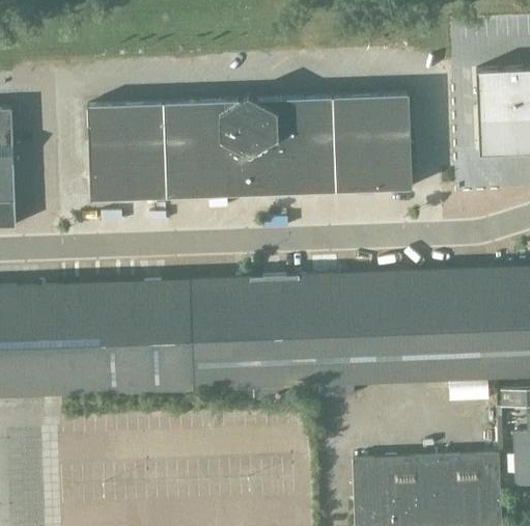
[(529,70),(476,72),(479,156),(529,153),(529,70)]
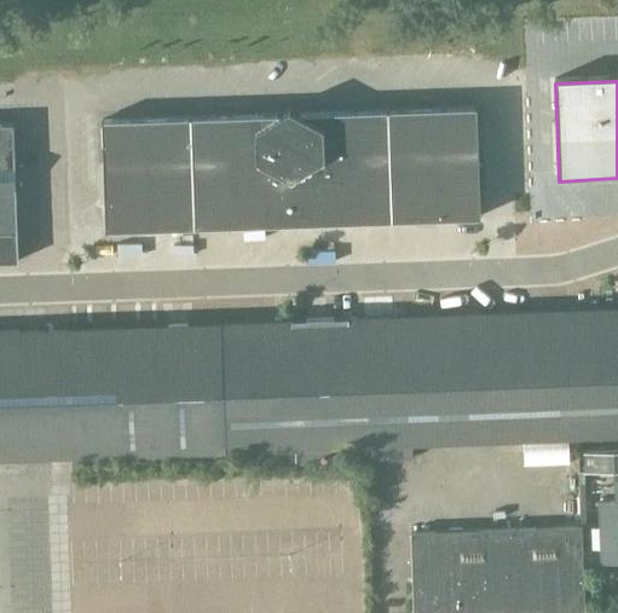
[(392,225),(480,223),(478,156),(477,111),(388,115),(392,225)]
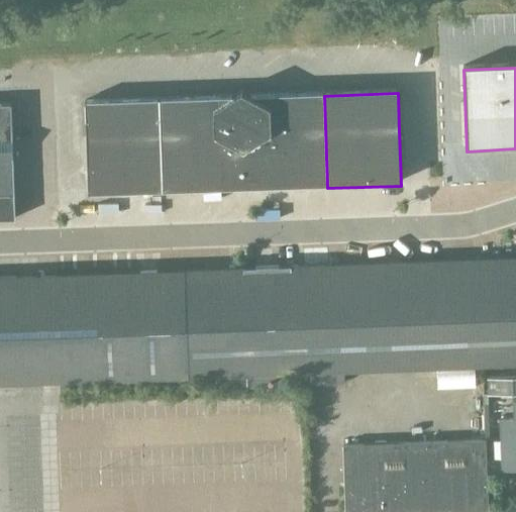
[(254,191),(250,98),(249,98),(245,96),(238,96),(234,99),(85,104),(87,141),(86,141),(88,196),(254,191)]
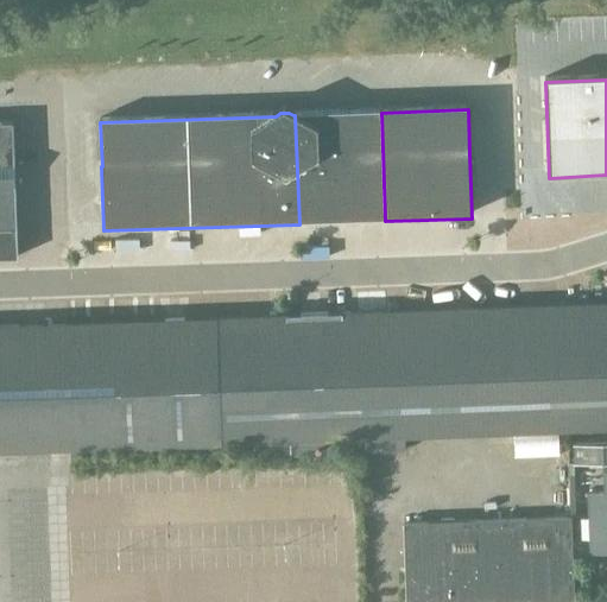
[(299,225),(385,221),(381,113),(295,115),(299,225)]
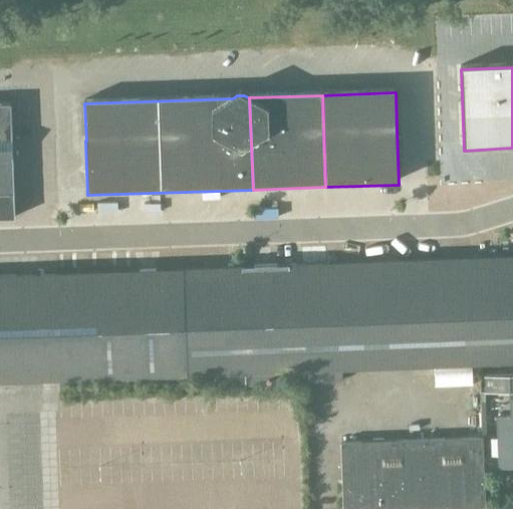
[(0,221),(15,221),(11,106),(0,106),(0,221)]
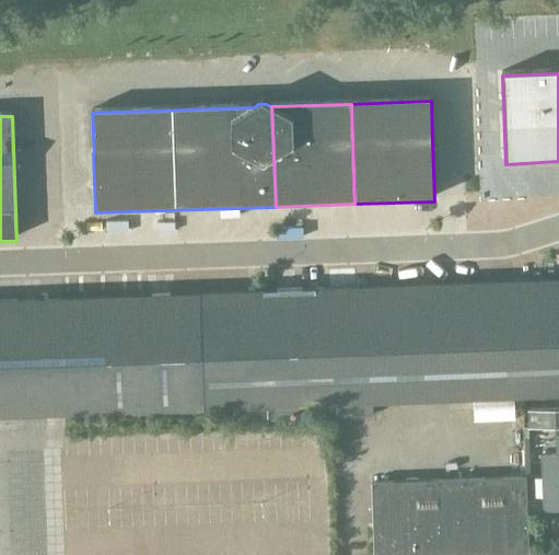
[(329,292),(252,296),(255,411),(256,411),(257,424),(304,421),(303,408),(307,408),(330,407),(336,407),(337,420),(373,419),(372,406),(359,406),(354,291),(356,291),(354,273),(328,274),(329,292)]
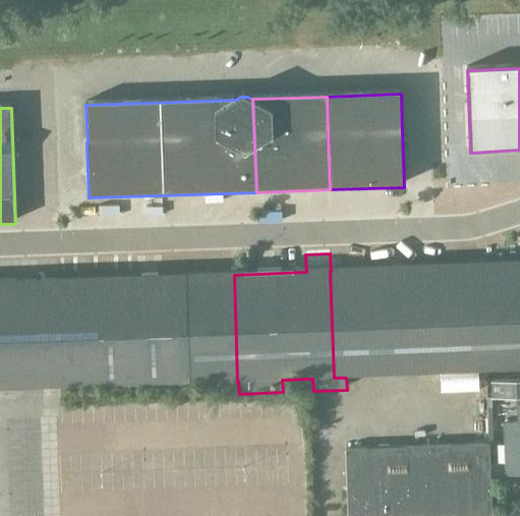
[(519,264),(398,269),(402,376),(519,370),(519,264)]
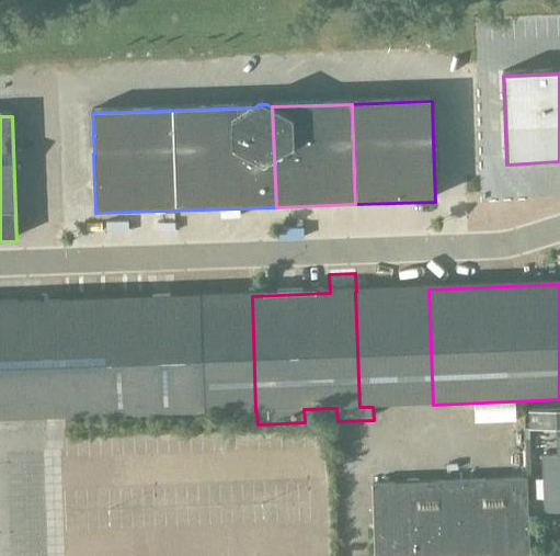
[(360,407),(373,407),(433,405),(429,290),(356,292),(355,292),(360,407)]
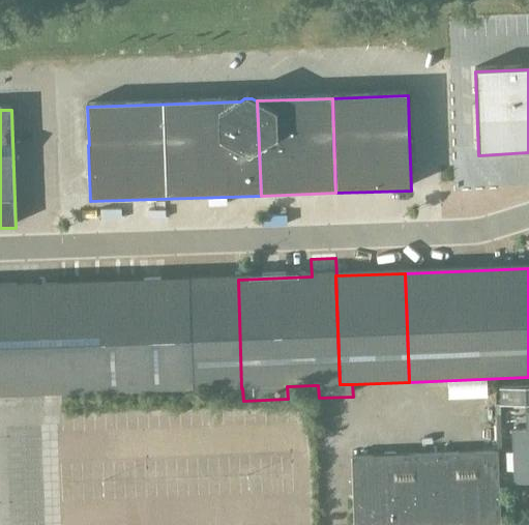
[(238,280),(43,287),(48,396),(241,388),(238,280)]
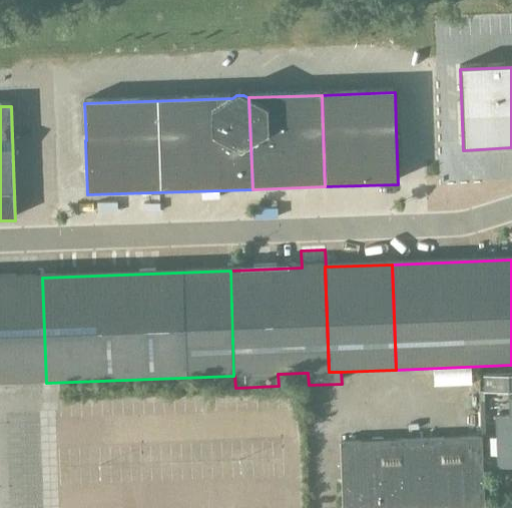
[(0,384),(46,383),(42,278),(0,279),(0,384)]
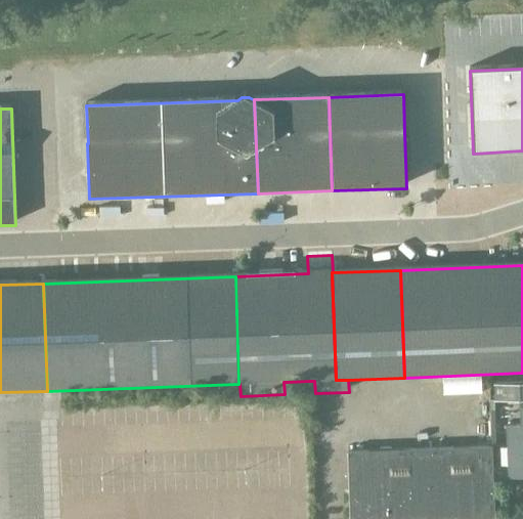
[(522,384),(496,385),(497,402),(522,401),(522,384)]
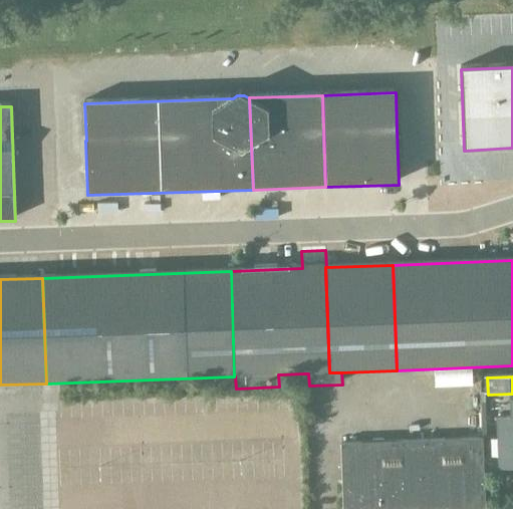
[(478,416),(479,380),(426,380),(426,391),(465,391),(465,416),(478,416)]
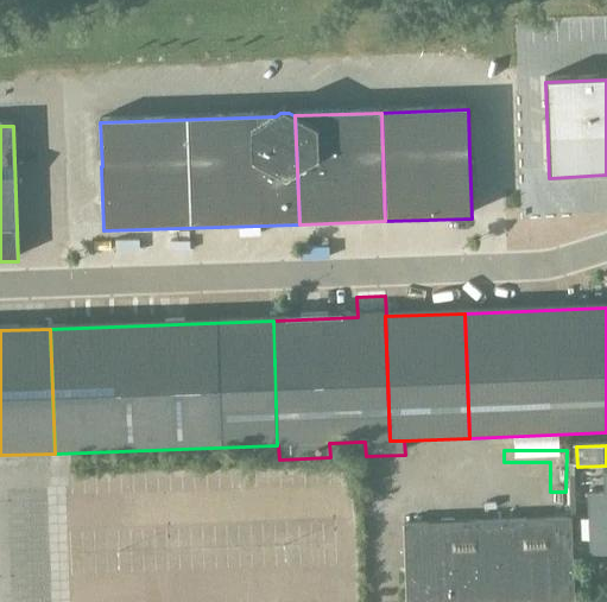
[(606,476),(605,476),(605,498),(588,498),(590,559),(606,558),(606,476)]
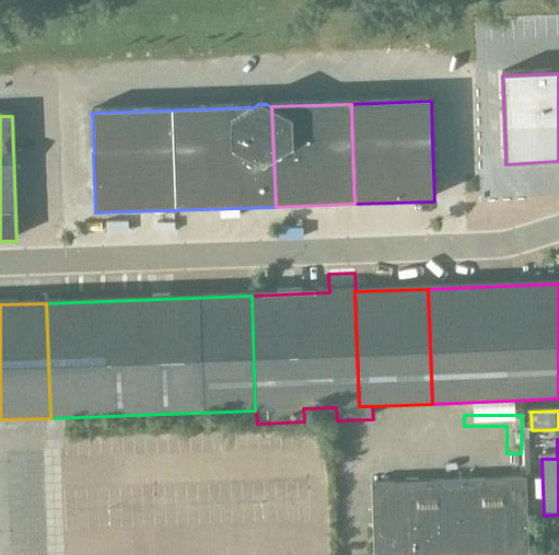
[(530,554),(530,551),(526,481),(372,486),(374,554),(530,554)]
